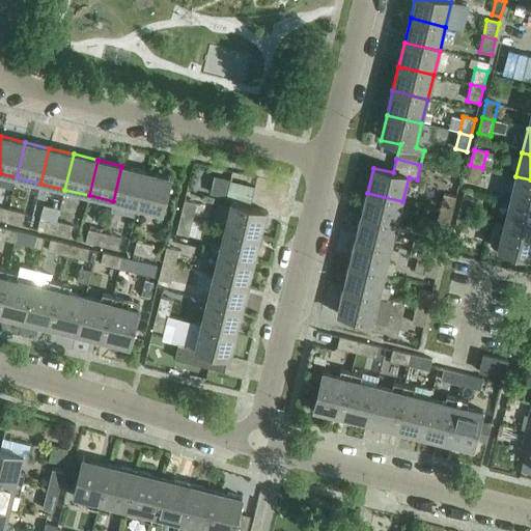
[(482,168),(470,165),(467,182),(478,185),(482,168)]
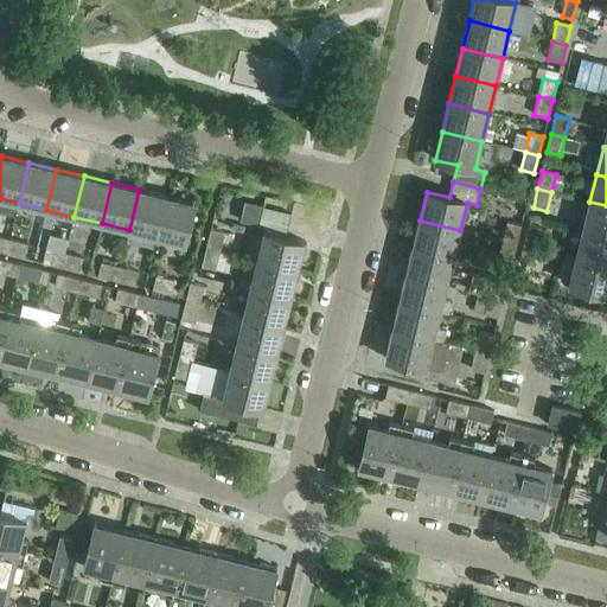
[(138,232),(157,237),(167,196),(139,190),(129,230),(138,232)]
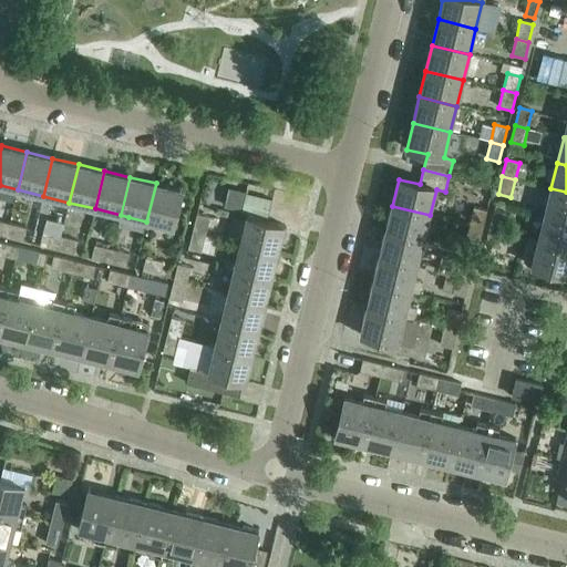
[(156,183),(146,222),(173,228),(183,191),(181,191),(181,189),(156,183)]
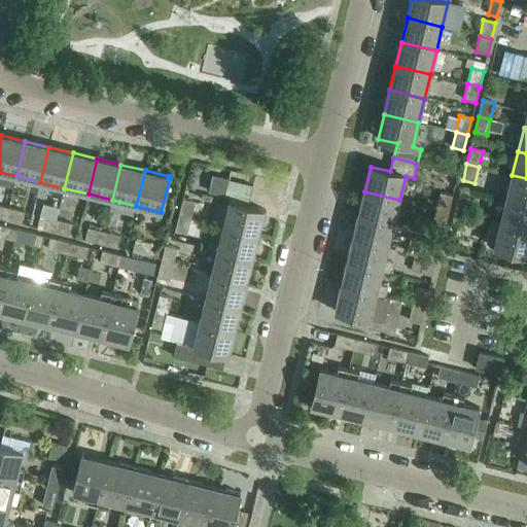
[(213,172),(208,188),(221,191),(225,175),(213,172)]
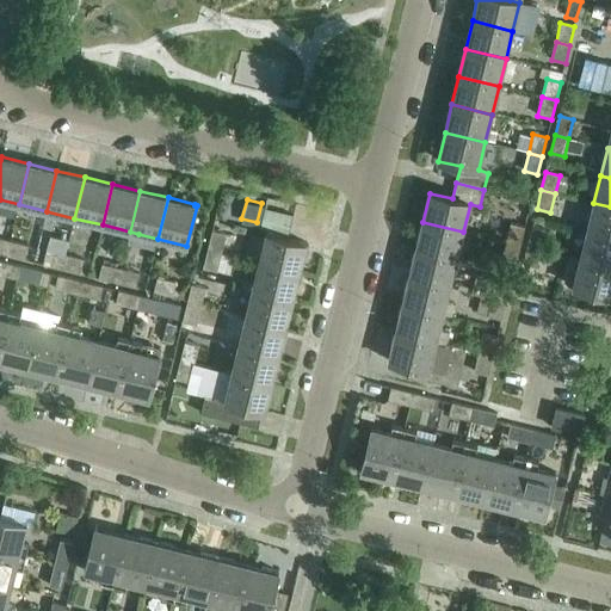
[(610,207),(593,203),(586,230),(610,236),(610,207)]
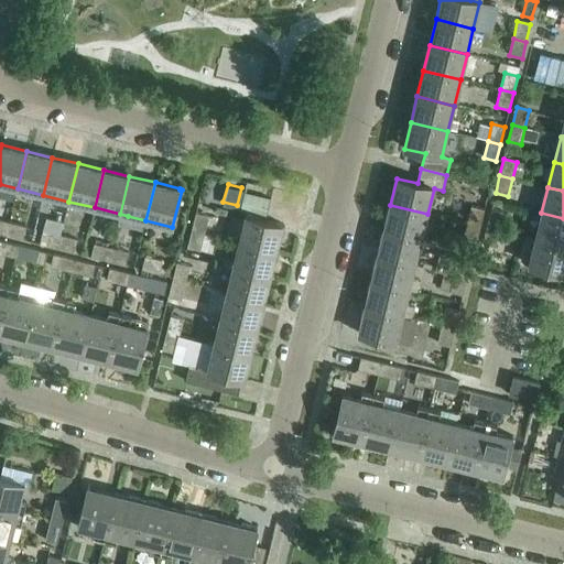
[(240,210),(266,217),(271,199),(245,193),(240,210)]
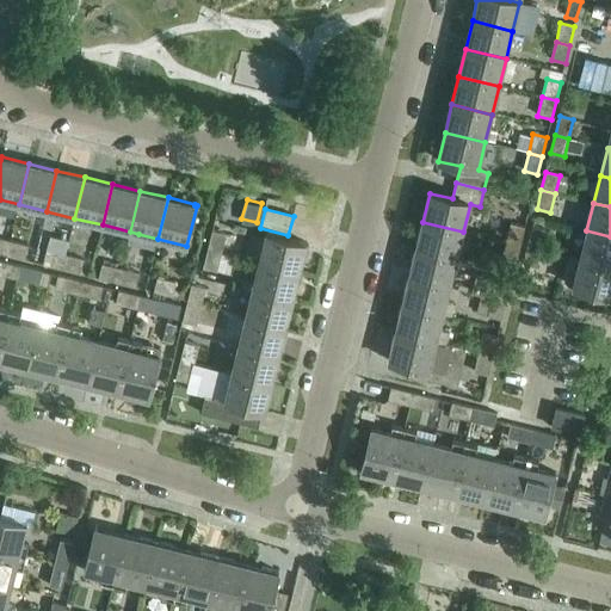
[(423,222),(415,250),(456,259),(463,232),(423,222)]
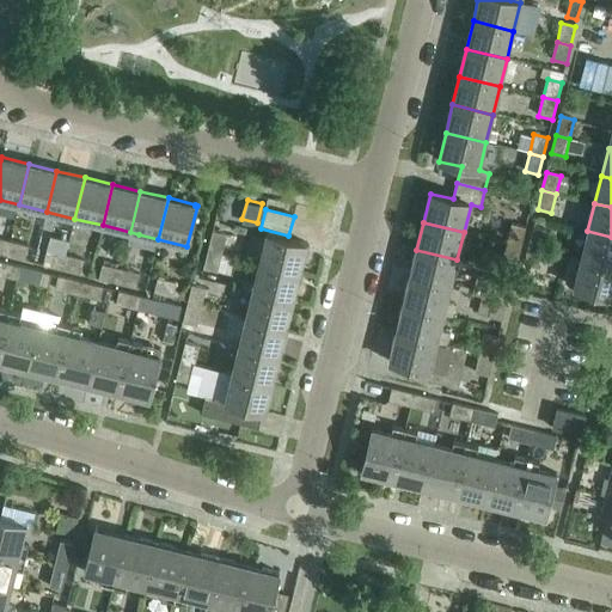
[(512,225),(507,243),(521,246),(525,228),(512,225)]
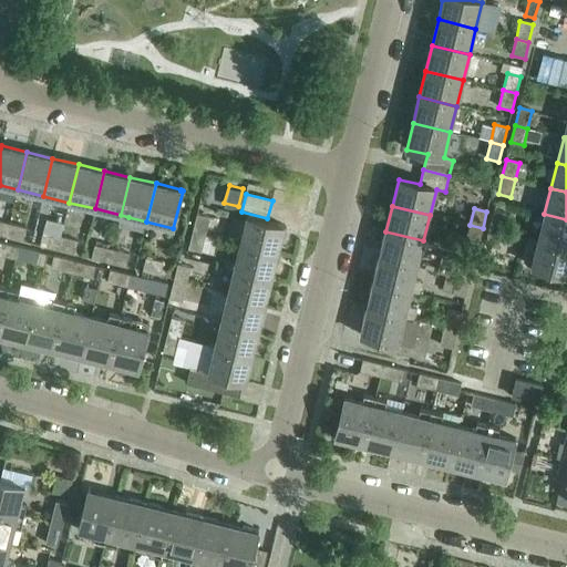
[(494,210),(490,228),(502,232),(506,214),(494,210)]
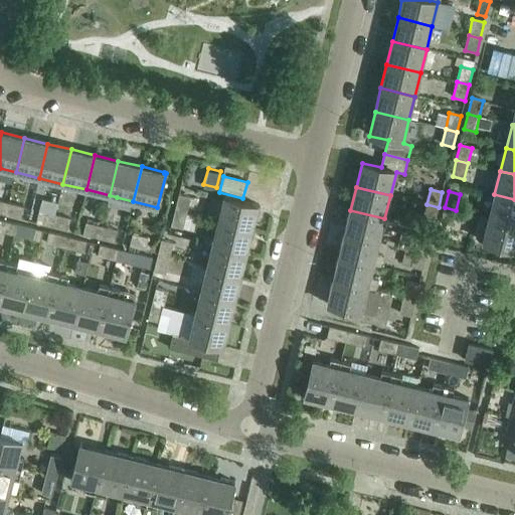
[(514,199),(494,194),(489,218),(514,224),(514,199)]
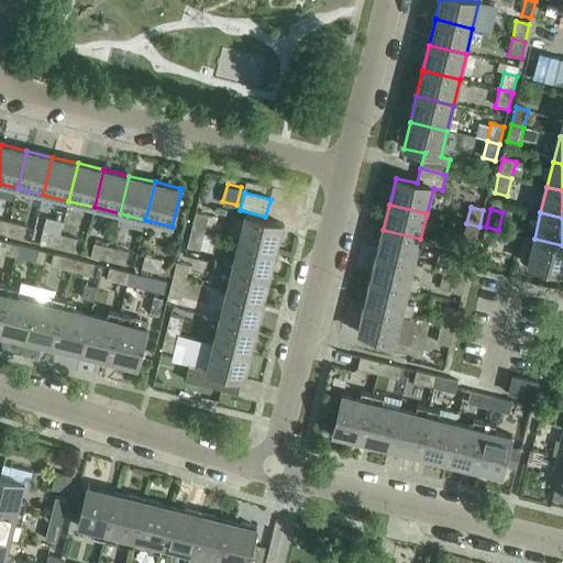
[(120,213),(117,224),(125,227),(128,216),(120,213)]
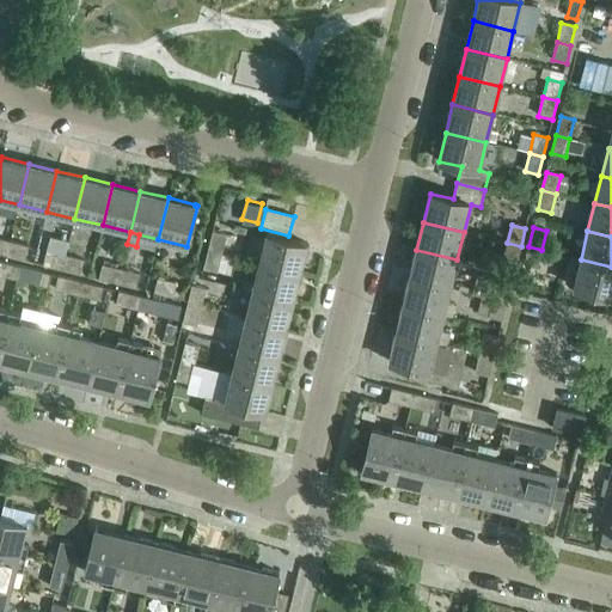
[(213,232),(208,250),(221,254),(226,236),(213,232)]
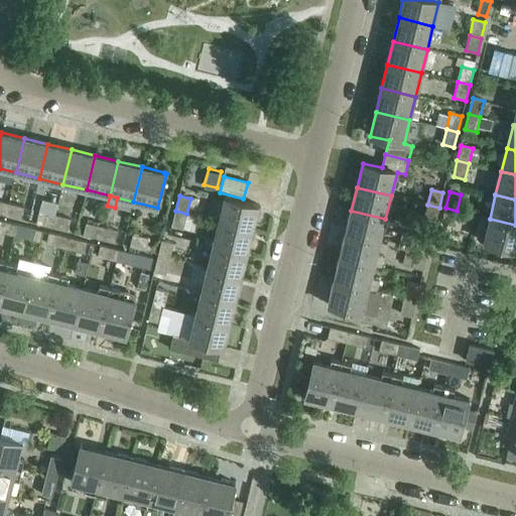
[(208,219),(219,222),(253,230),(259,206),(253,204),(253,205),(225,198),(224,201),(213,198),(208,219)]
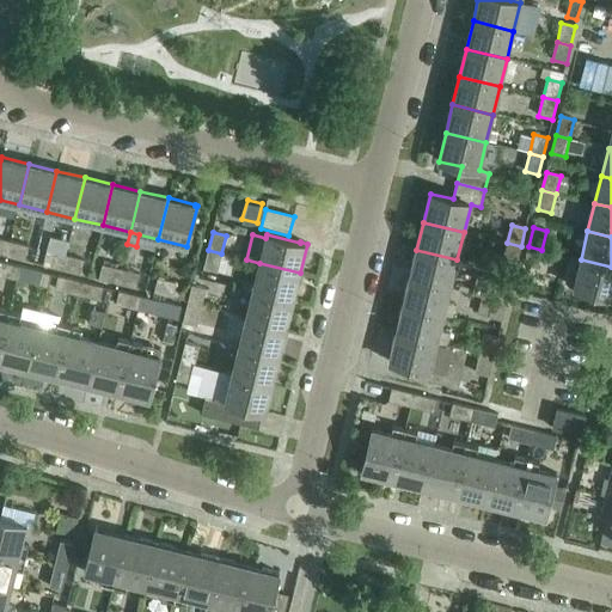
[(10,242),(6,256),(24,261),(28,246),(10,242)]
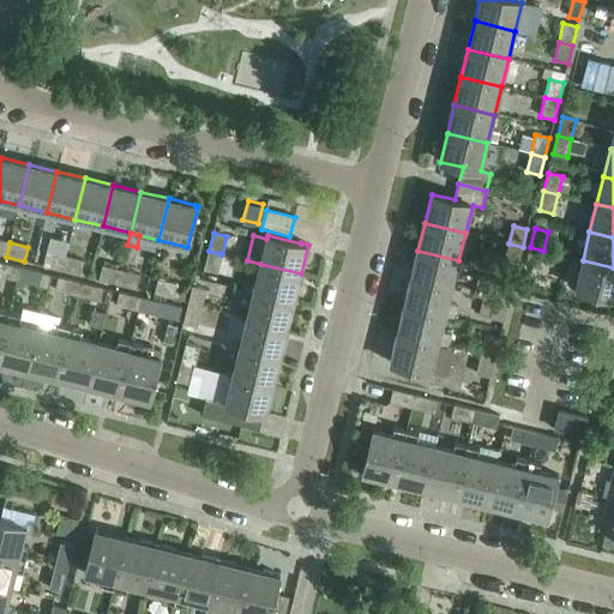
[(523,247),(509,244),(504,263),(518,265),(523,247)]
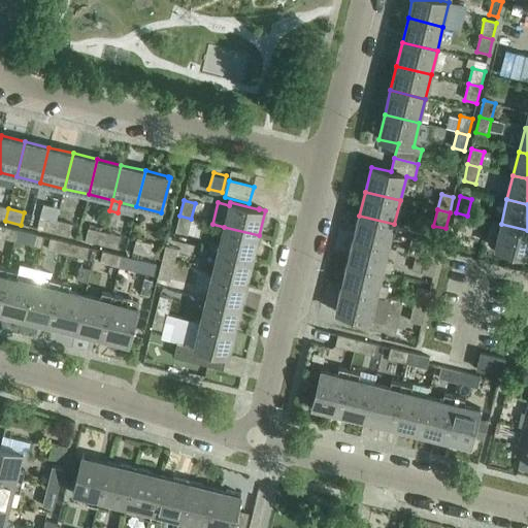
[(467,216),(456,212),(452,228),(464,231),(467,216)]
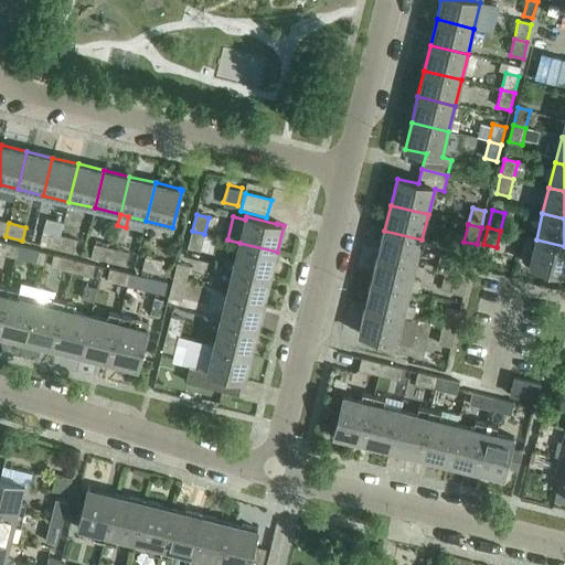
[(204,234),(192,231),(188,248),(200,251),(204,234)]
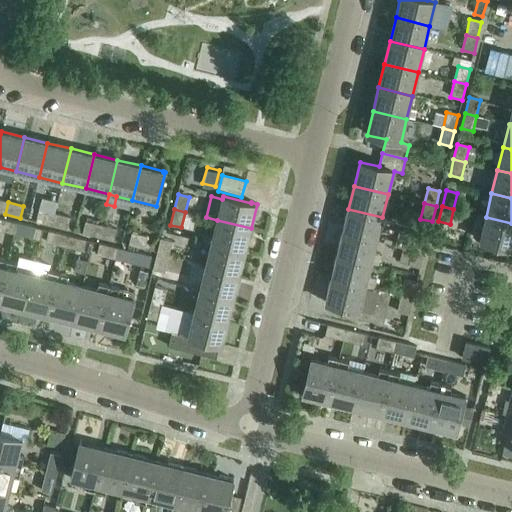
[(348,209),(343,232),(376,241),(382,217),(348,209)]
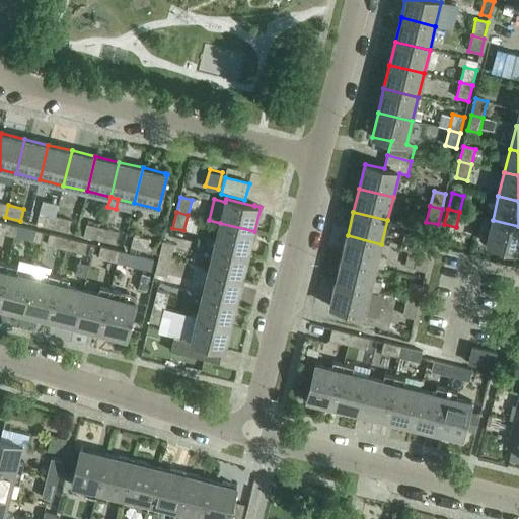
[(36,225),(52,228),(55,217),(40,213),(36,225)]
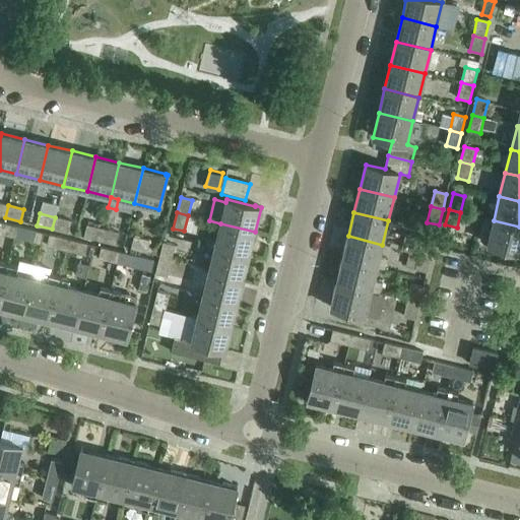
[(55,217),(52,229),(68,233),(70,221),(55,217)]
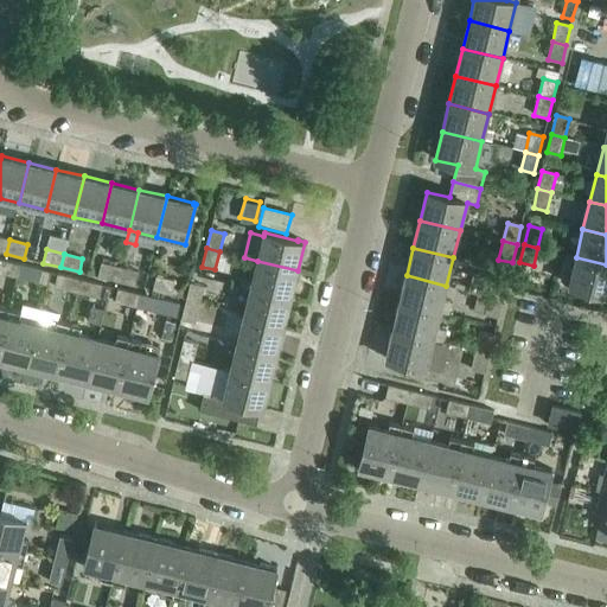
[(606,264),(576,257),(569,286),(606,294),(606,264)]
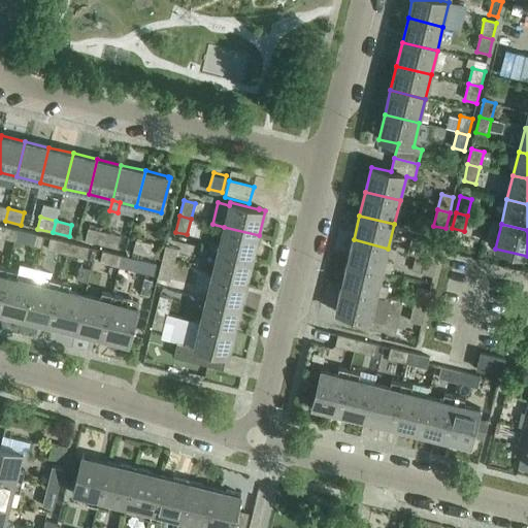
[(0,237),(14,241),(18,230),(0,225),(0,237)]
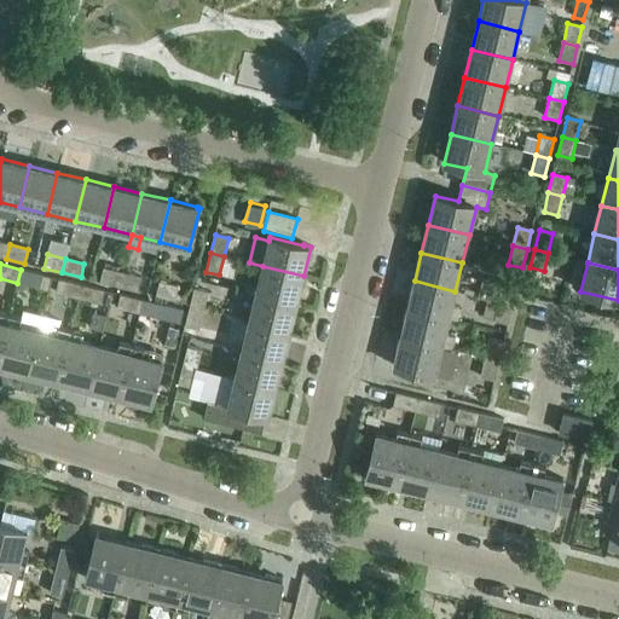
[(262,266),(255,294),(296,305),(304,276),(262,266)]
